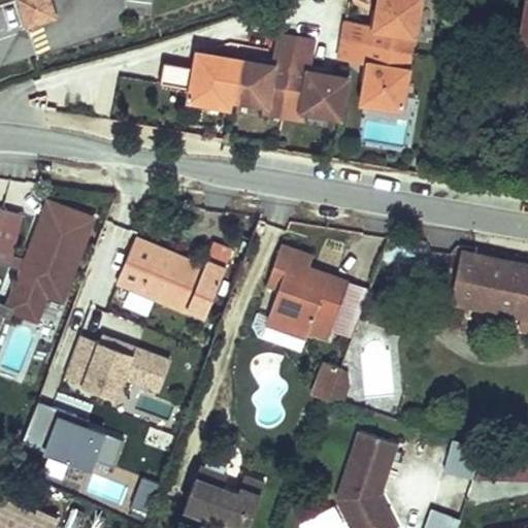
[(27,0),(20,2),(27,24),(61,12),(57,0),(27,0)]
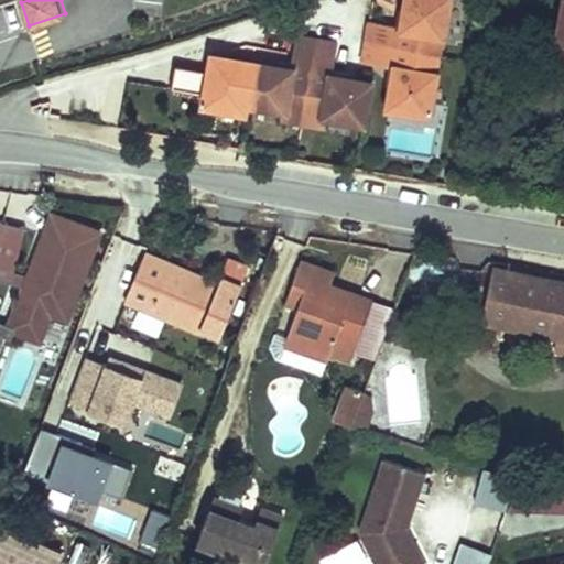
[(427,111),(448,0),(409,0),(404,26),(371,20),(364,60),(399,66),(391,105),(427,111)]
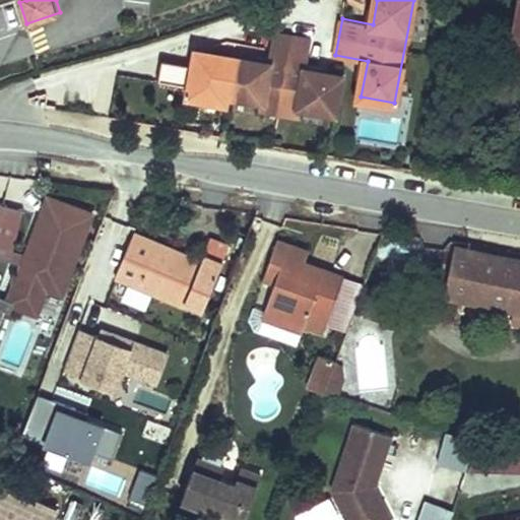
[(270,63),(198,51),(190,94),(226,102),(228,92),(336,112),(343,76),(307,70),(312,40),(275,33),(270,63)]
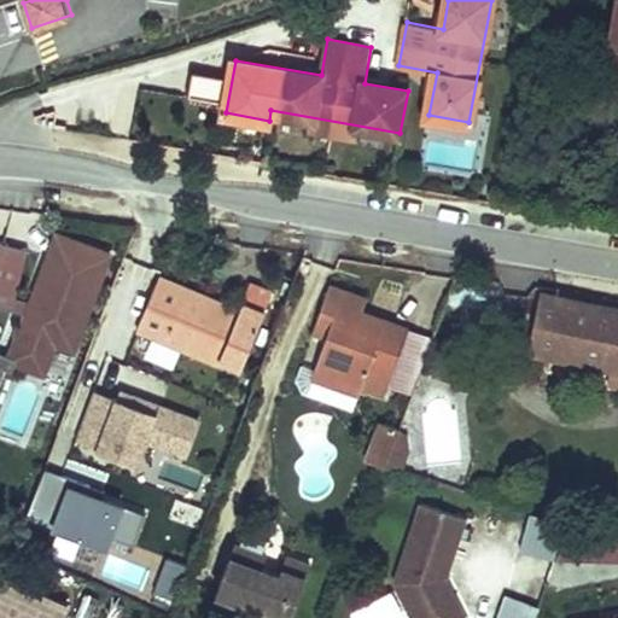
[(194,74),(191,93),(217,97),(220,79),(194,74)]
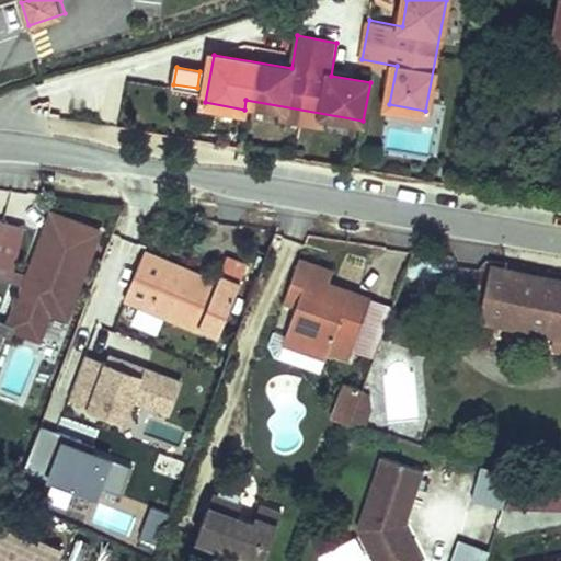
[(49,307),(67,312),(96,232),(56,218),(30,286),(24,284),(10,322),(39,333),(49,307)]
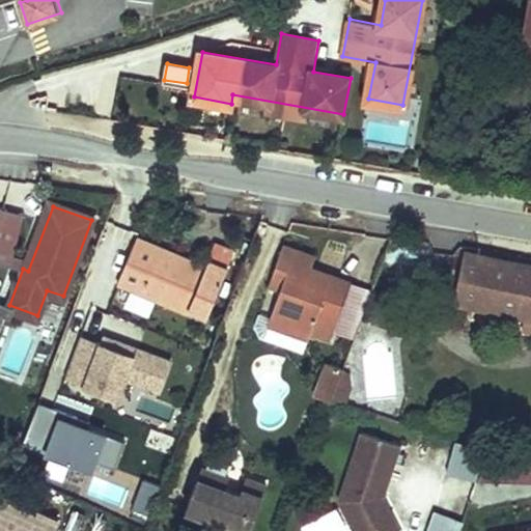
[(26,214),(5,208),(0,229),(0,262),(14,267),(26,214)]
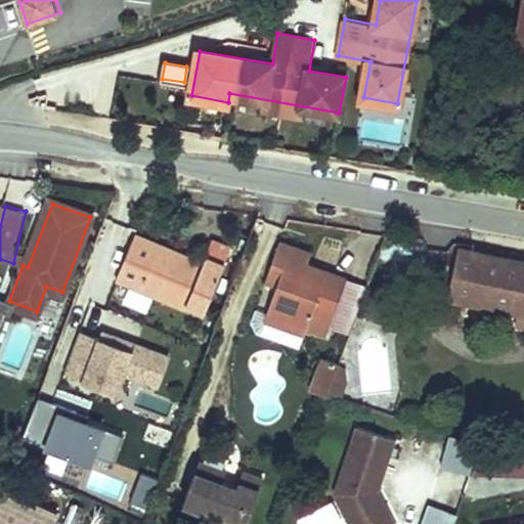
[(286,230),(281,243),(313,254),(318,242),(286,230)]
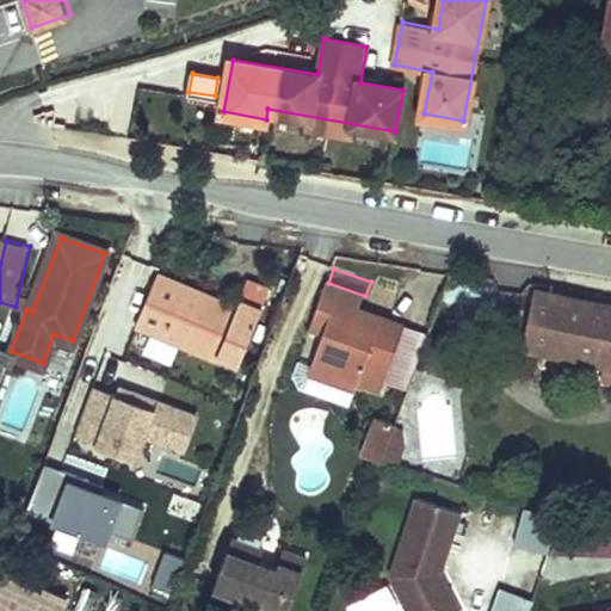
[(227,337),(245,344),(263,303),(269,289),(251,282),(245,296),(241,303),(160,270),(139,322),(218,355),(227,337)]
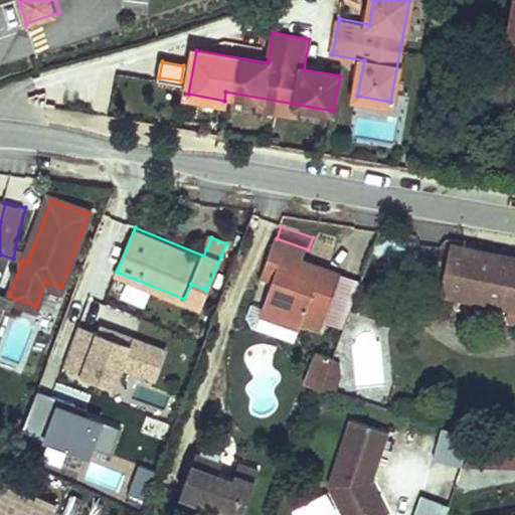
[(278,269),(265,305),(304,318),(305,312),(326,319),(345,263),(308,249),(277,238),(272,254),(281,258),(278,269)]
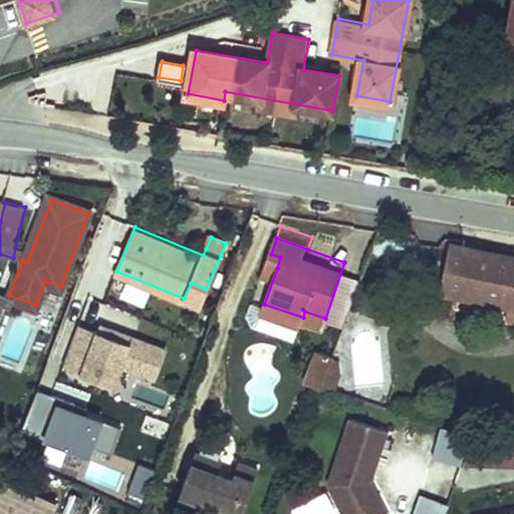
[(513,258),(452,247),(441,292),(513,306),(513,258)]
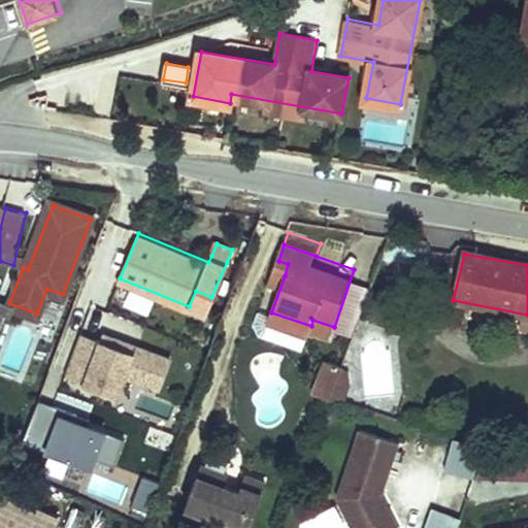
[(273,272),(285,275),(288,264),(278,261),(273,272)]
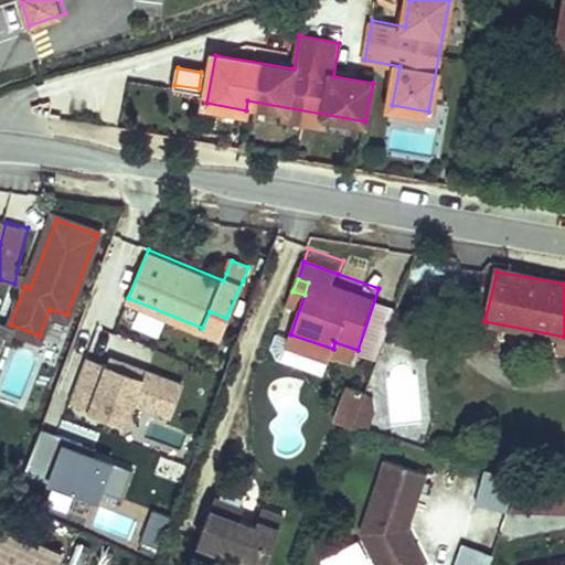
[(82,322),(56,391),(73,396),(84,369),(87,370),(102,330),(82,322)]
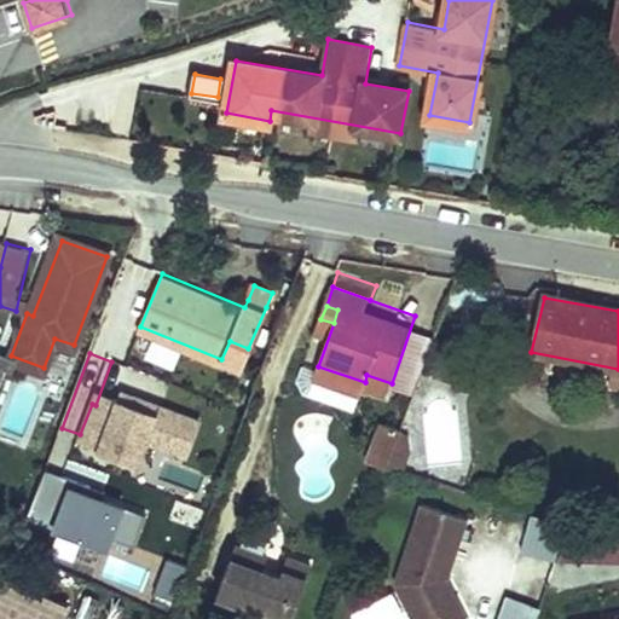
[(398,472),(411,435),(379,423),(364,460),(398,472)]
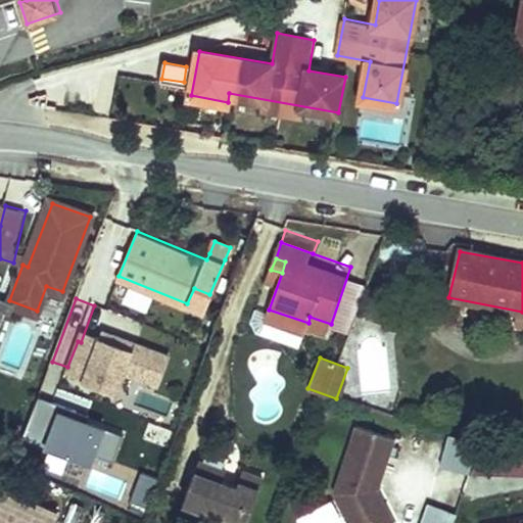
[(111,461),(122,430),(36,400),(20,442),(90,466),(93,455),(111,461)]
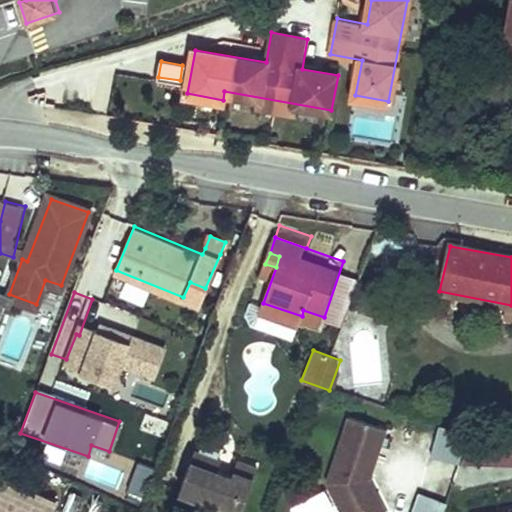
[(353,412),(330,477),(347,511),(387,511),(389,511),(376,484),(369,488),(365,477),(371,474),(389,424),(353,412)]
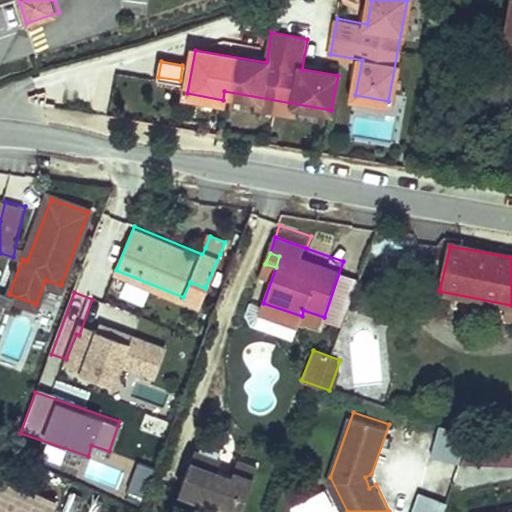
[(139,431),(164,439),(170,422),(145,414),(139,431)]
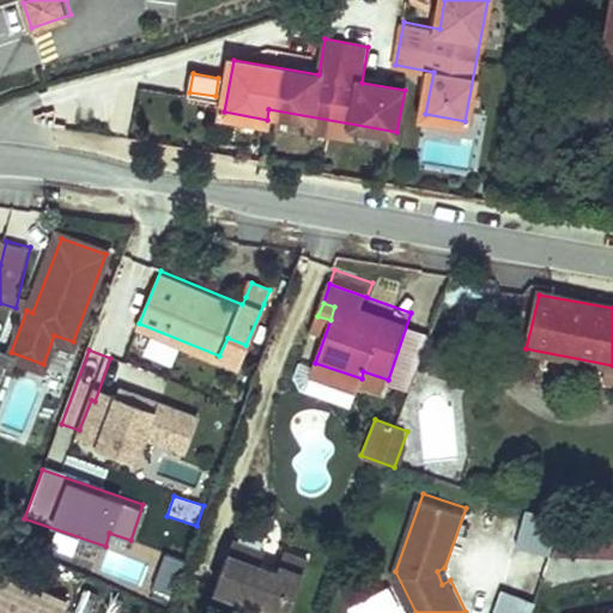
[(523,510),(514,546),(547,554),(557,519),(523,510)]
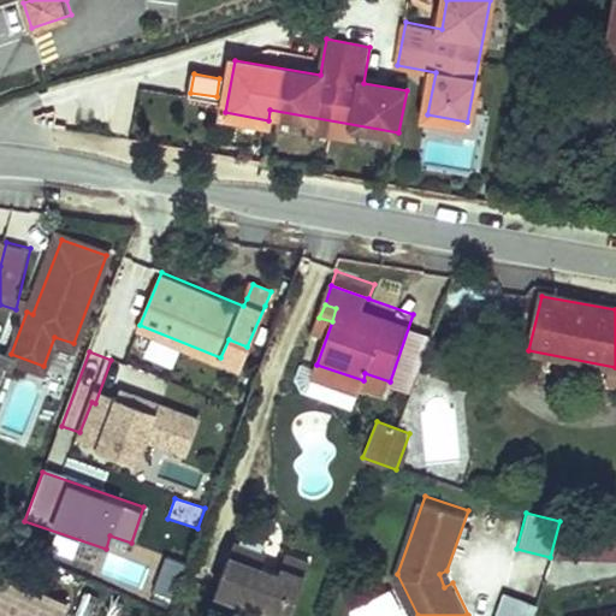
[(615,552),(615,527),(563,513),(555,549),(615,552)]
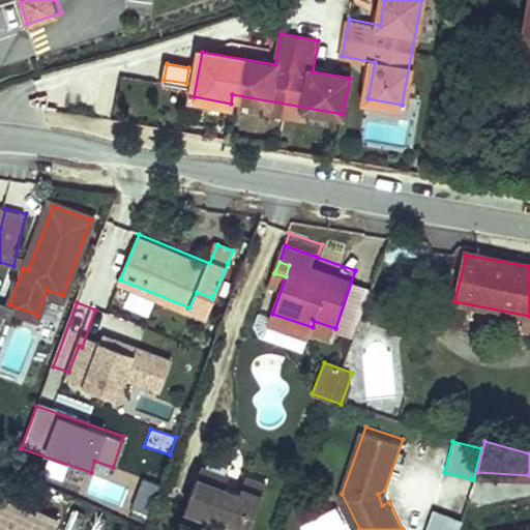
[(61,476),(64,462),(47,458),(43,473),(61,476)]
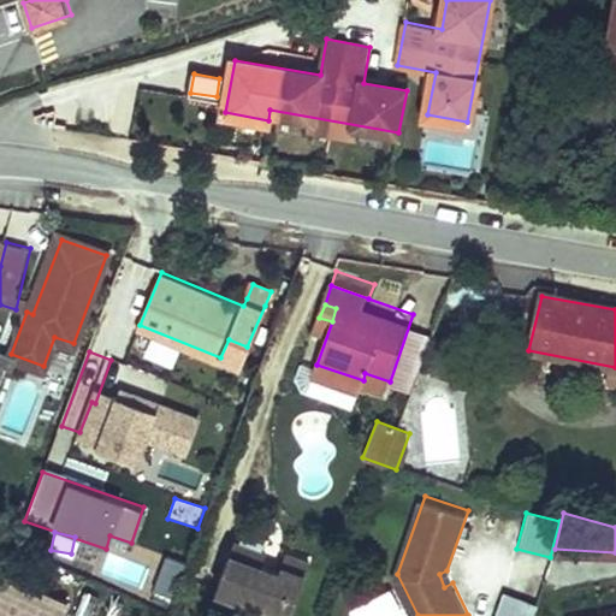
[(284,563),(238,545),(219,593),(277,615),(290,615),(312,563),(288,554),(284,563)]
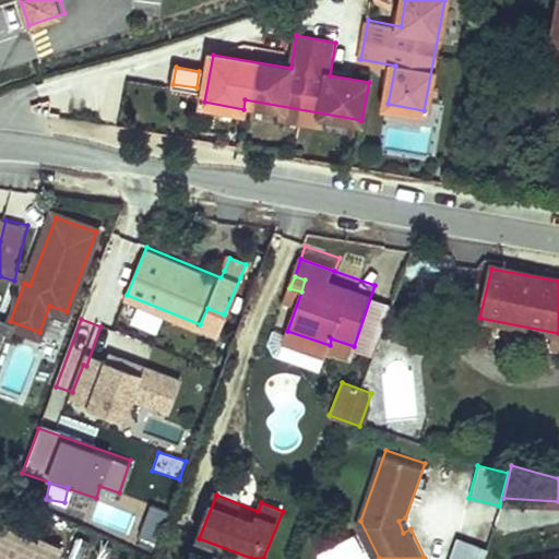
[(157,544),(167,509),(147,502),(138,538),(157,544)]
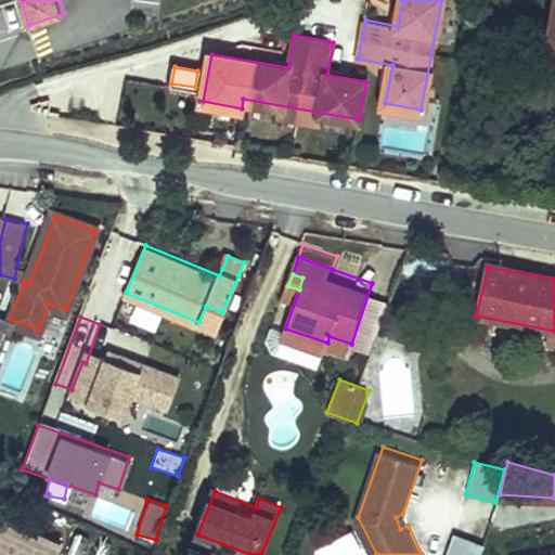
[(400,529),(408,525),(402,514),(396,517),(400,529)]
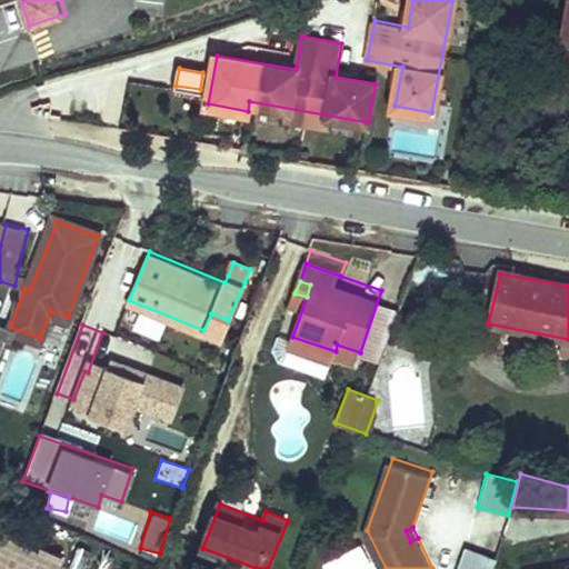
[(0,528),(0,568),(58,568),(65,557),(0,528)]
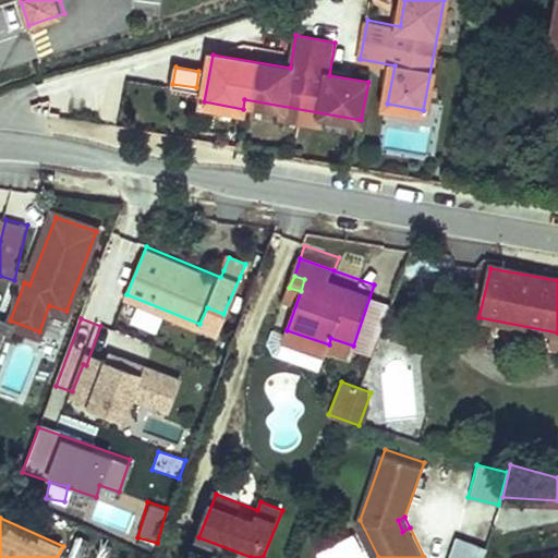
[(353,536),(315,548),(317,557),(356,557),(360,557),(353,536)]
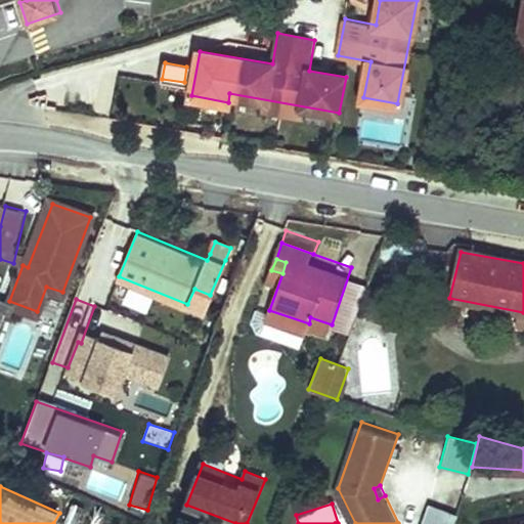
[(449,523),(454,515),(428,504),(419,523),(449,523)]
